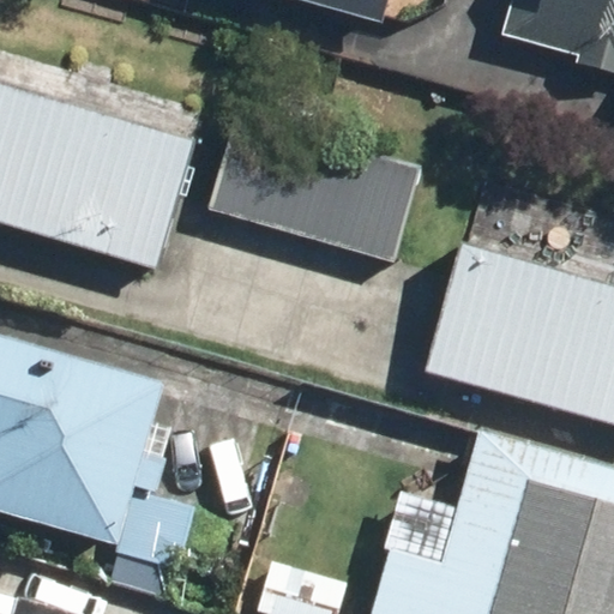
[(301,0),(383,23),(389,0),(301,0)]
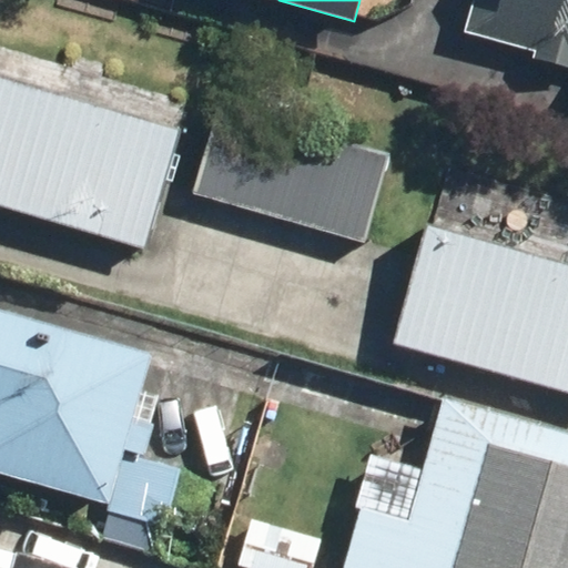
[(567,0),(470,0),(463,30),(567,59),(567,0)]
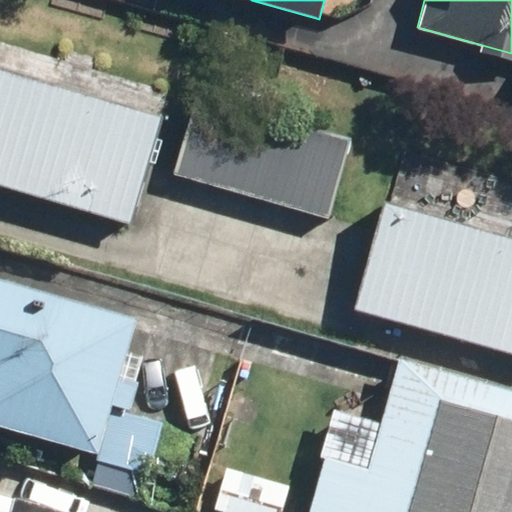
[(0,69),(0,184),(132,223),(163,117),(0,69)]
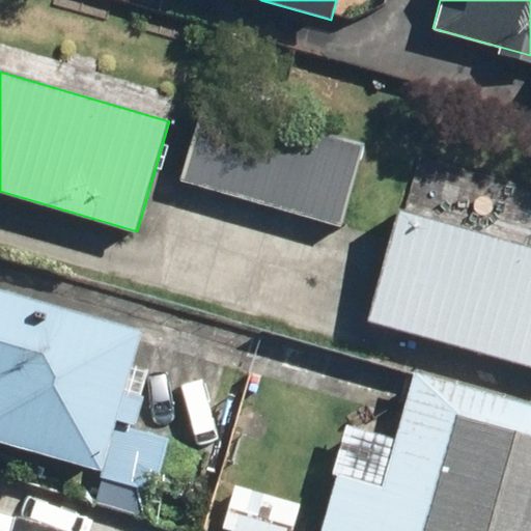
[(203,98),(178,176),(339,226),(364,147),(203,98)]
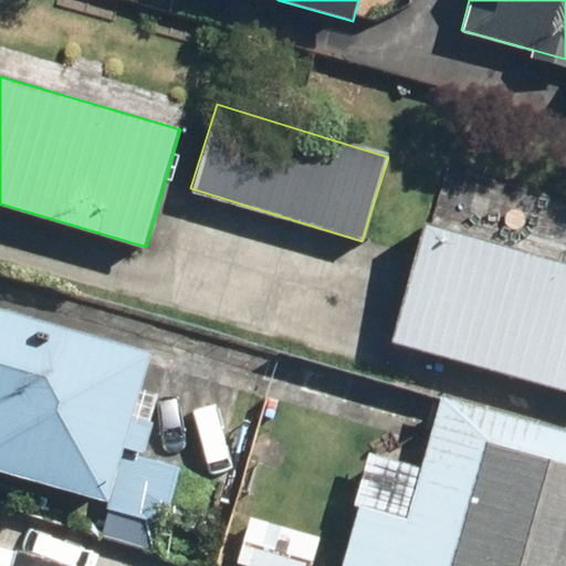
[(565,263),(427,223),(392,342),(565,390),(565,263)]
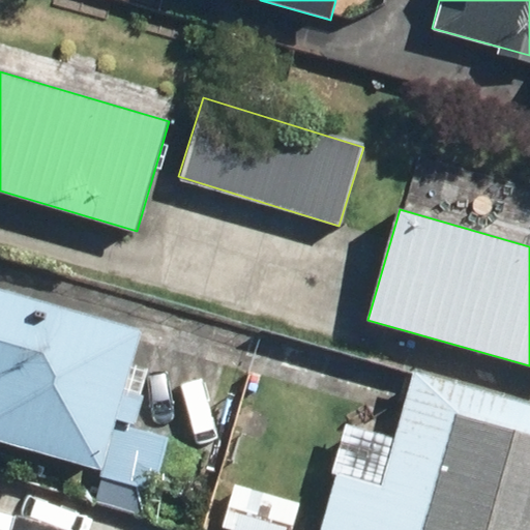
[(0,438),(100,467),(140,331),(0,291),(0,438)]
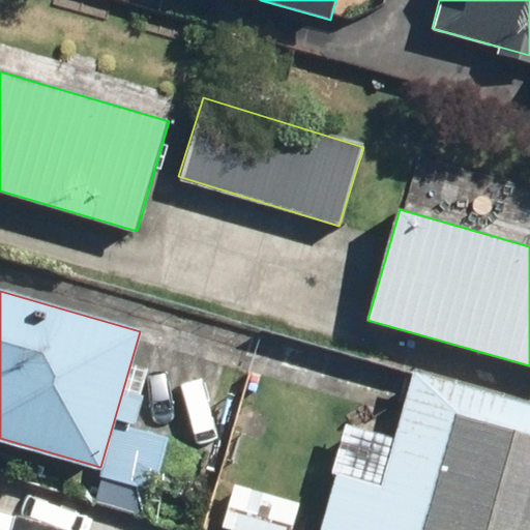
[(529,529),(529,403),(411,370),(378,484),(331,471),(315,529),(529,529)]
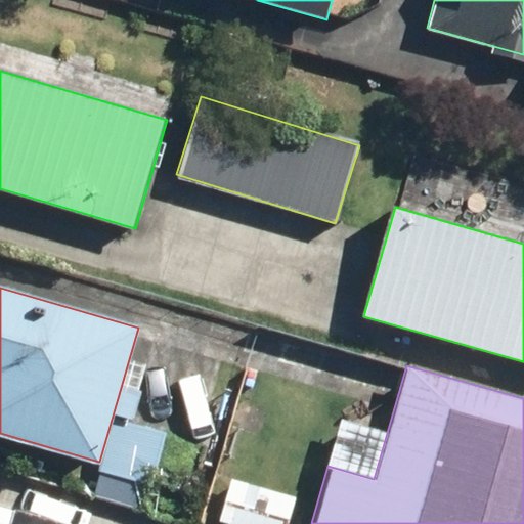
All buildings are outlined.
